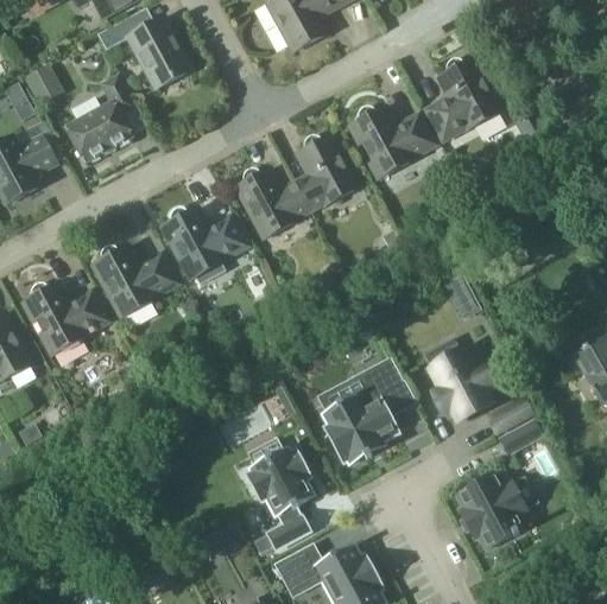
[(33,17),(65,0),(10,0),(4,4),(5,6),(0,8),(0,13),(4,19),(10,16),(13,21),(31,13),(33,17)]
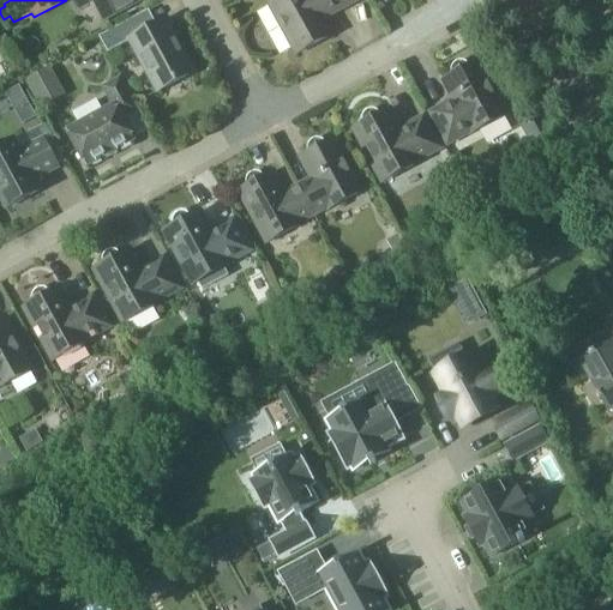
[(74,0),(78,6),(89,0),(92,0),(102,18),(134,0),(74,0)]
